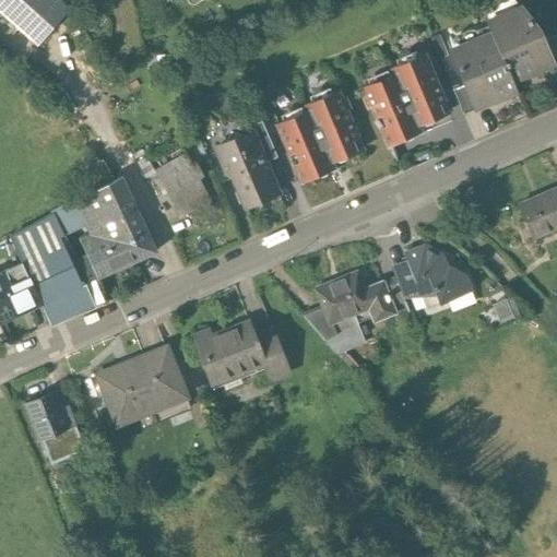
[(0,0),(0,13),(34,45),(69,8),(60,0),(0,0)]
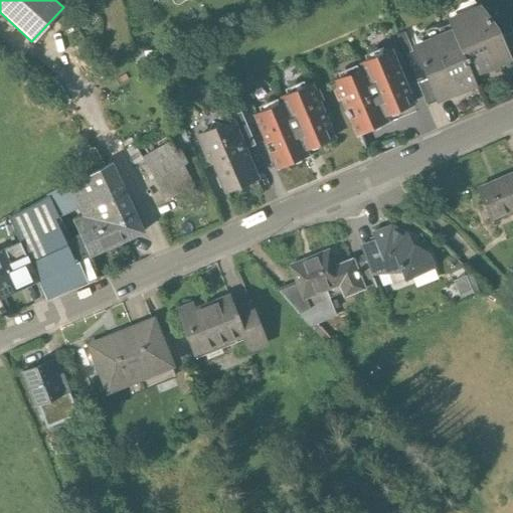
[(451,28),(475,76),(512,59),(512,52),(489,0),(447,18),(451,28)]
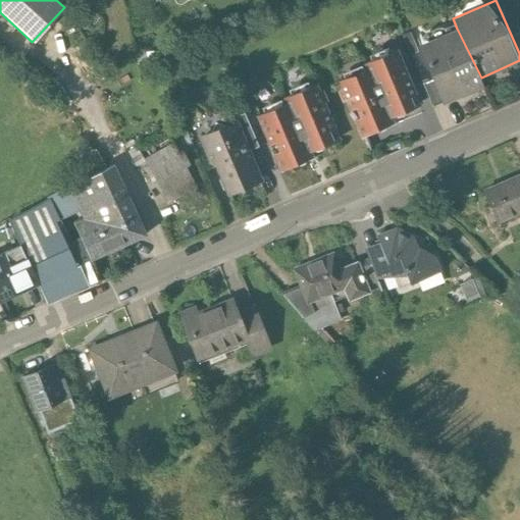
[(481,78),(457,29),(416,47),(443,106),(485,88),(481,78)]
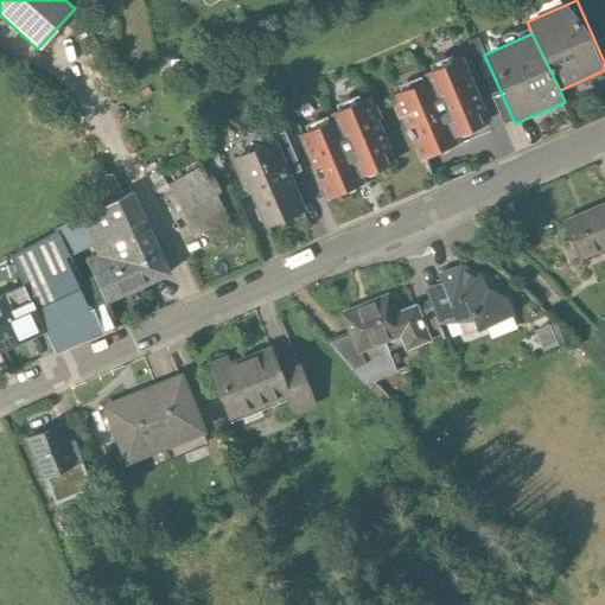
[(426,80),(392,95),(422,163),(463,145),(459,139),(495,123),(465,56),(424,75),(426,80)]
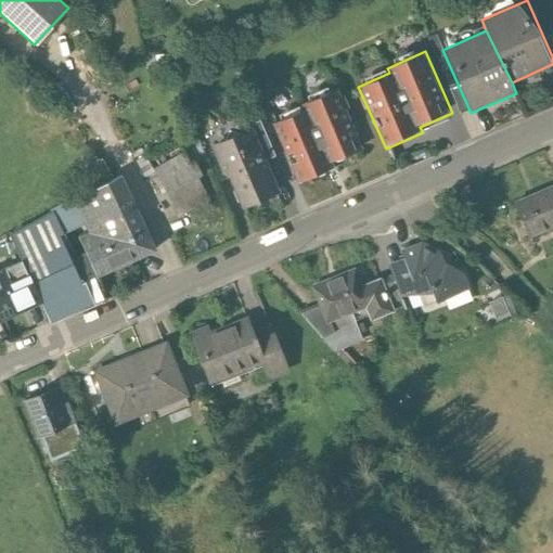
[(304,111),(273,123),(297,184),(335,169),(333,162),(363,150),(339,88),(300,103),(304,111)]
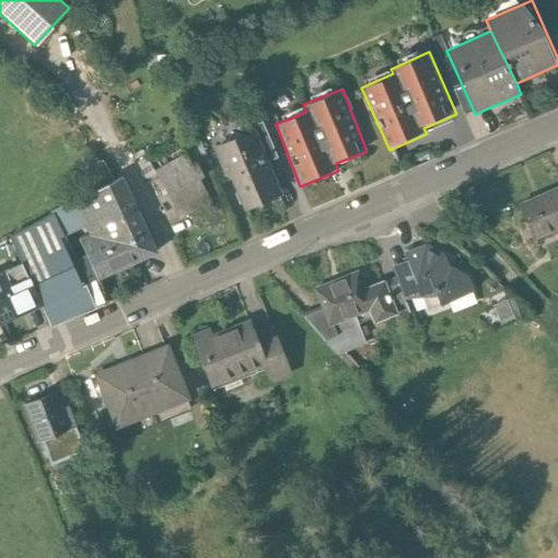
[(256,129),(213,147),(241,212),(283,194),(256,129)]
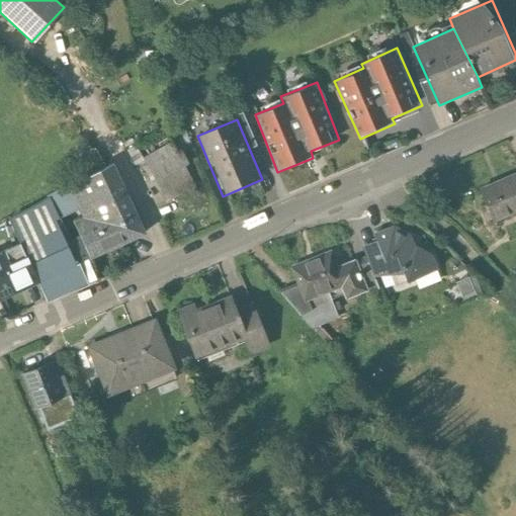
[(166,126),(135,144),(167,202),(198,185),(166,126)]
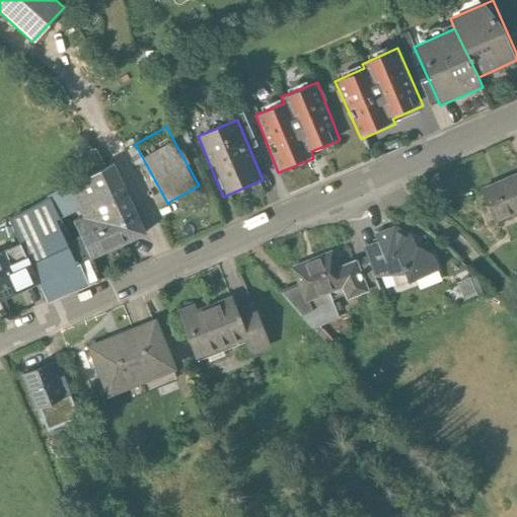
[(82,217),(72,221),(91,261),(148,233),(114,161),(66,183),(82,217)]
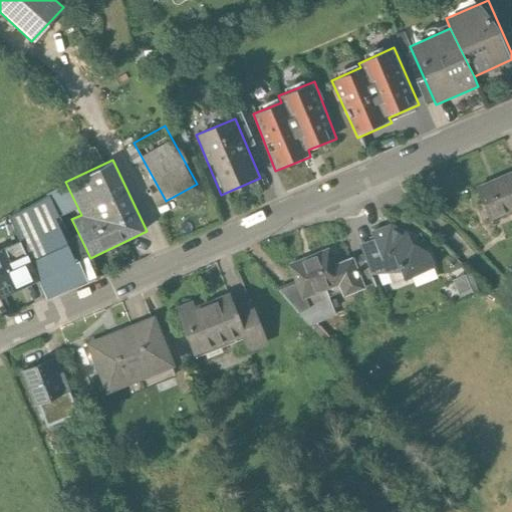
[(511,169),(476,185),(491,221),(511,212),(511,169)]
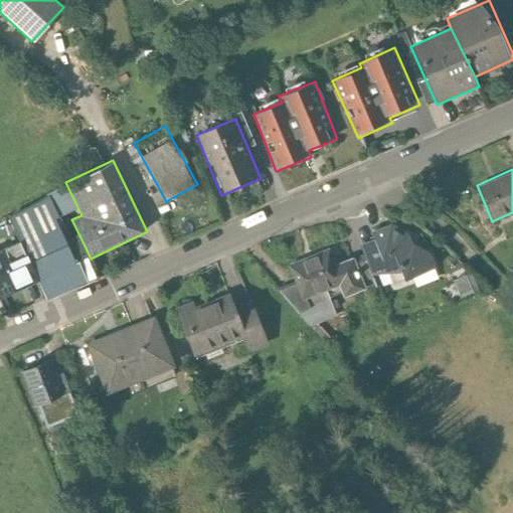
[(48,193),(8,215),(33,283),(76,263),(48,193)]
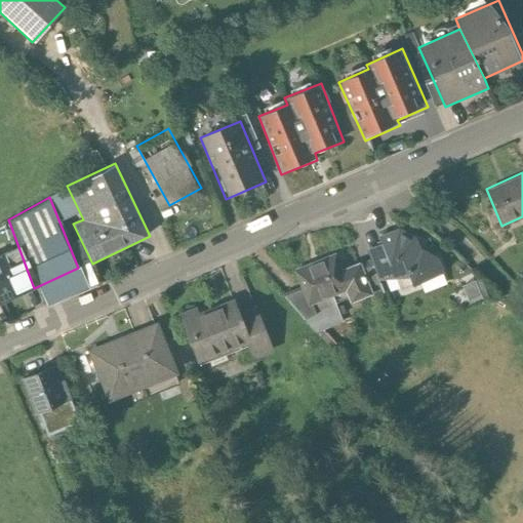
[(0,302),(34,288),(8,219),(0,224),(0,302)]
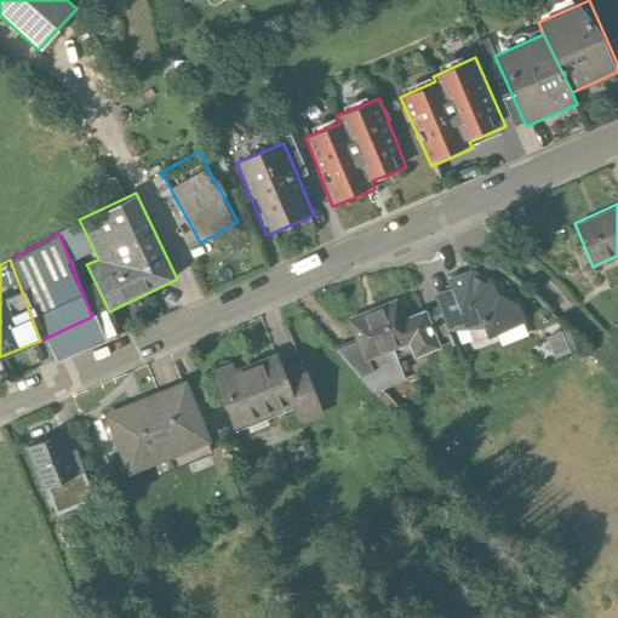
[(452,289),(435,293),(447,332),(484,331),(487,339),(528,324),(519,302),(499,293),(495,279),(474,269),(448,276),(452,289)]
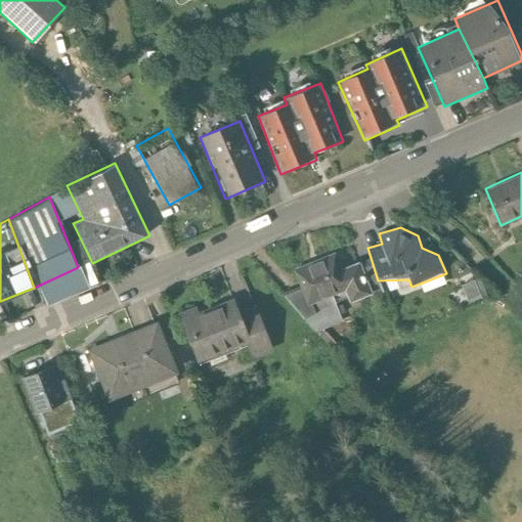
[(336,253),(295,268),(309,305),(345,291),(350,303),(374,294),(360,261),(342,268),(336,253)]
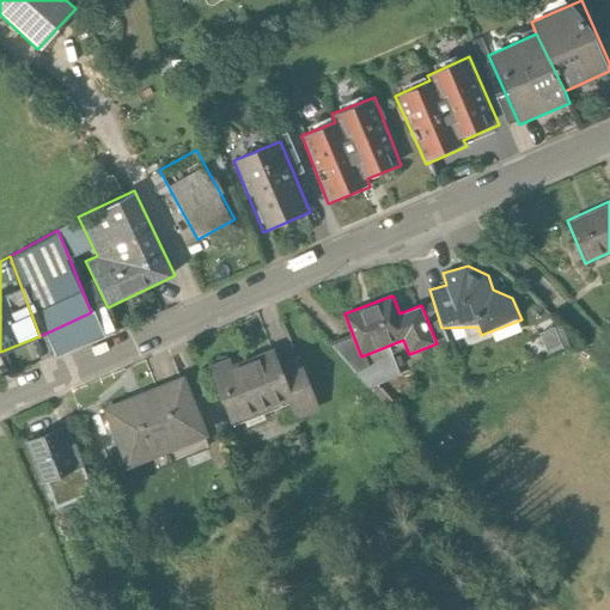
[(269,342),(206,366),(229,425),(290,401),(296,418),(319,408),(299,355),(278,364),(269,342)]
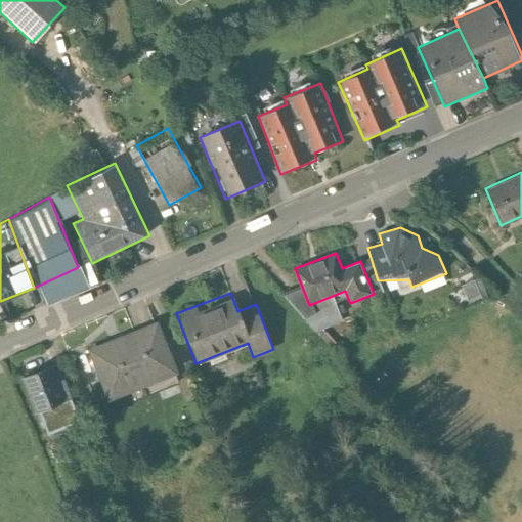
[(158,321),(87,349),(106,401),(178,374),(158,321)]
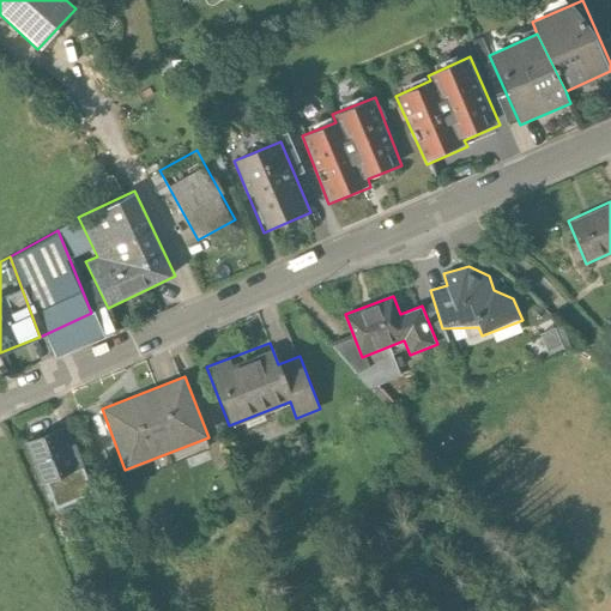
[(76,471),(60,429),(28,441),(43,484),(76,471)]
